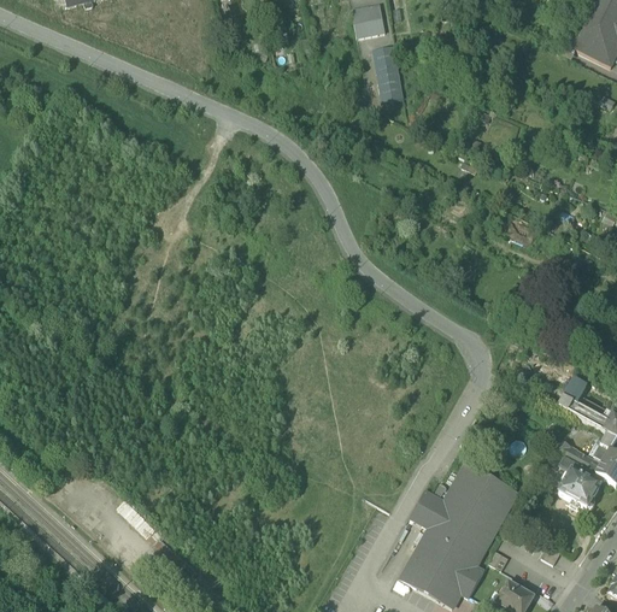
[(575,48),(610,66),(616,52),(616,0),(580,0),(560,41),(575,48)]
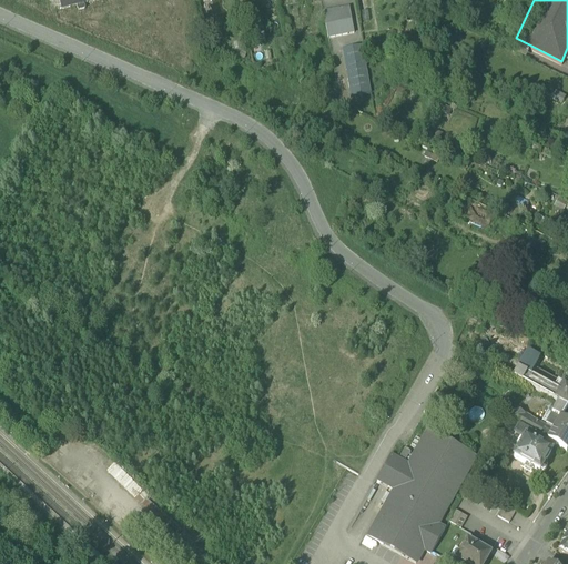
[(323,8),(325,21),(352,16),(348,3),(323,8)]
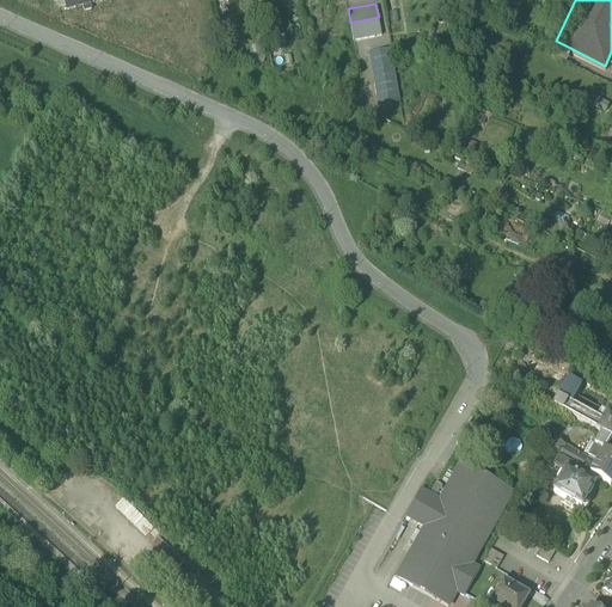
[(379,17),(350,23),(353,36),(381,31),(379,17)]
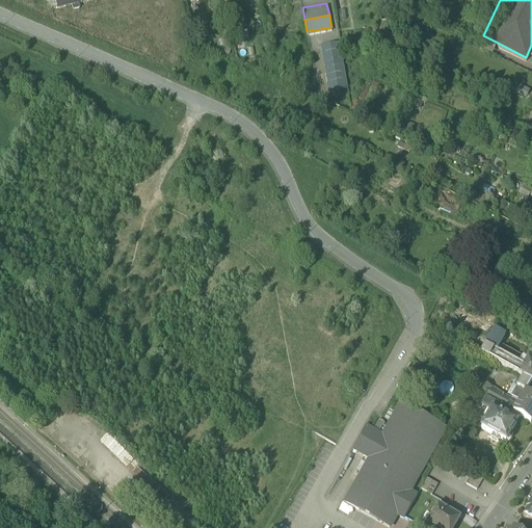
[(267,31),(257,33),(260,45),(269,44),(267,31)]
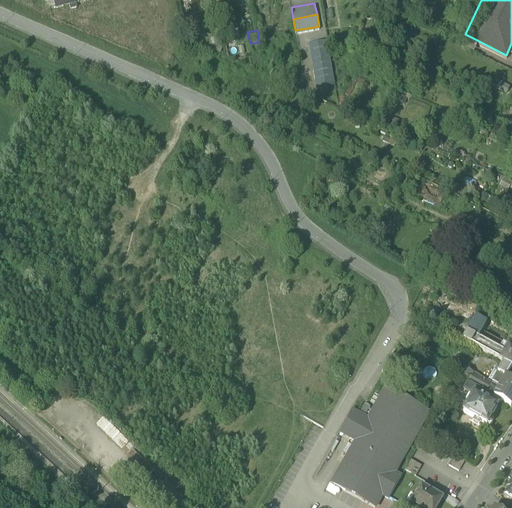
[(477,40),(465,34),(461,42),(473,48),(477,40)]
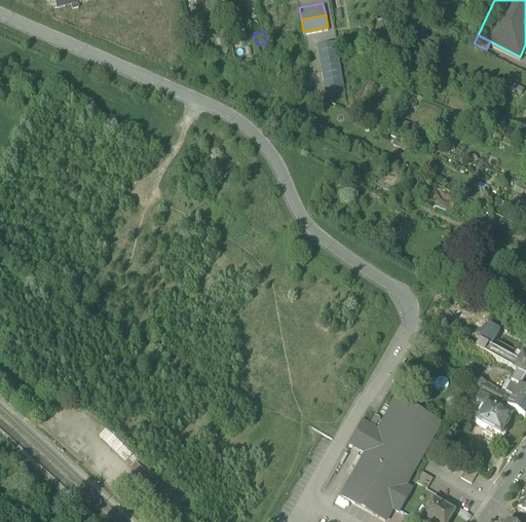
[(335,38),(316,42),(325,86),(343,83),(335,38)]
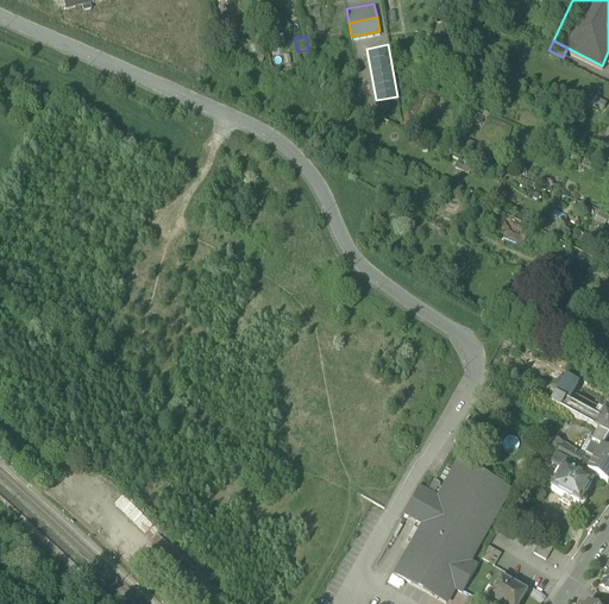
[(595,94),(591,104),(602,108),(606,99),(595,94)]
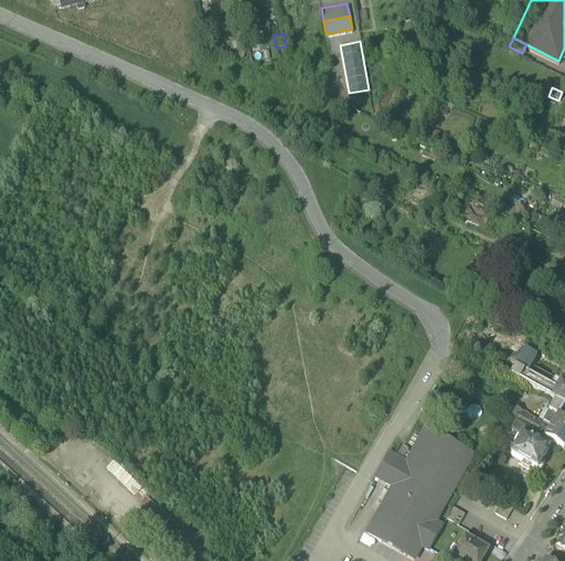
[(513,320),(520,308),(507,302),(500,313),(513,320)]
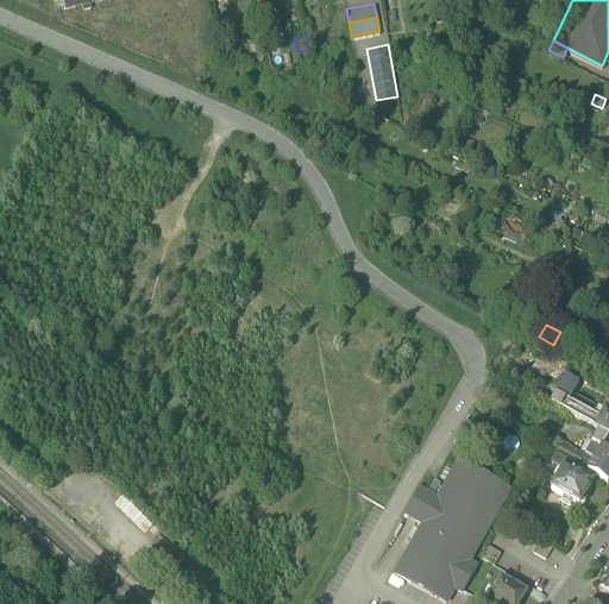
[(551,400),(595,425),(600,416),(567,398),(578,381),(565,373),(551,400)]
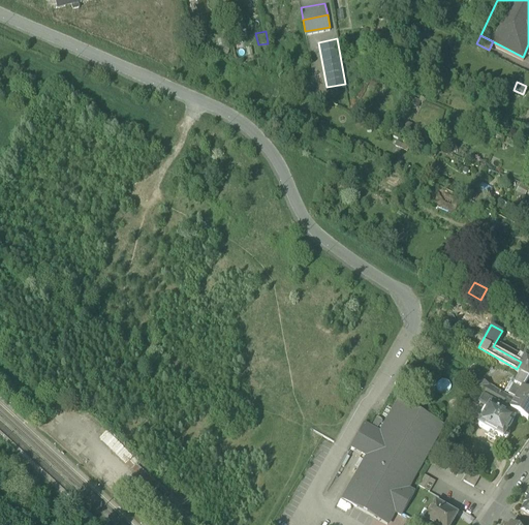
[(525,354),(521,362),(517,369),(520,371),(528,376),(528,374),(528,342),(528,343),(522,353),(525,354)]
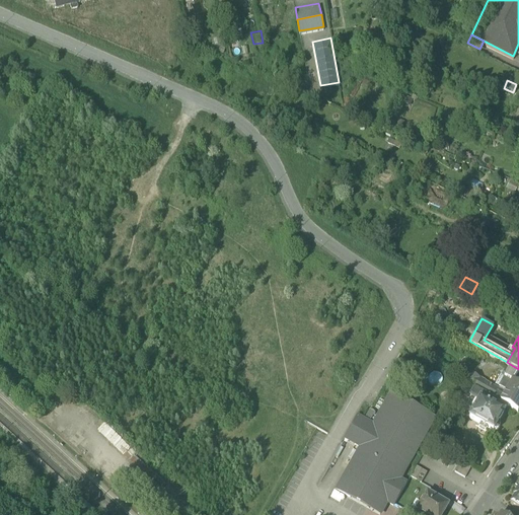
[(510,364),(504,374),(512,378),(512,379),(518,369),(510,364)]
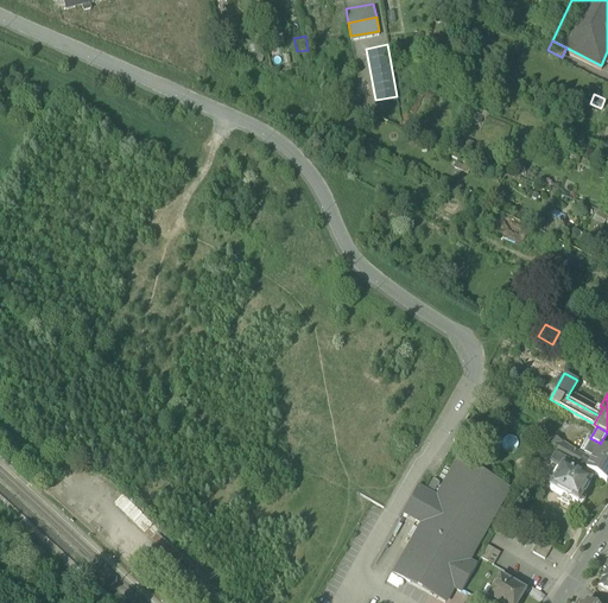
[(545,445),(556,451),(594,473),(606,480),(607,476),(607,448),(600,444),(600,443),(594,454),(589,462),(582,458),(584,454),(568,445),(569,443),(552,433),(545,445)]
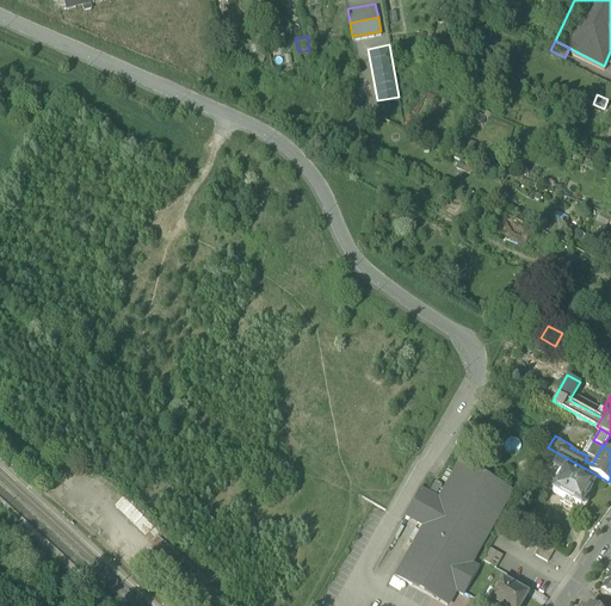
[(587,451),(597,456),(603,445),(593,440),(587,451)]
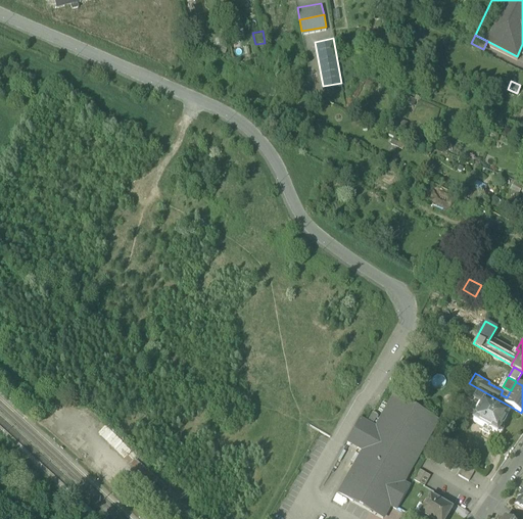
[(474,395),(483,400),(483,399),(507,413),(511,407),(478,388),(474,395)]
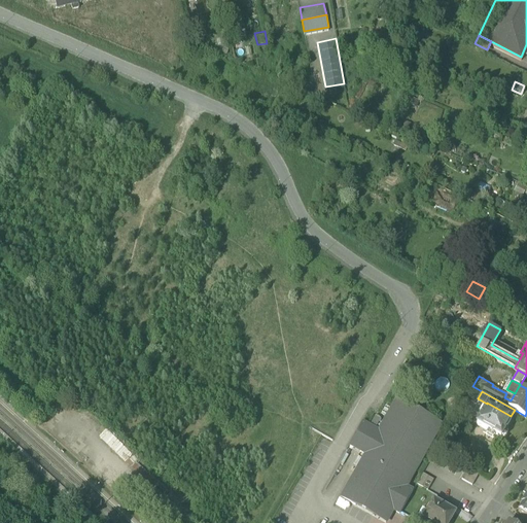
[(389,515),(393,508),(407,485),(442,422),(396,396),(378,428),(365,451),(341,494),(355,502),(358,497),(388,515),(389,515)]
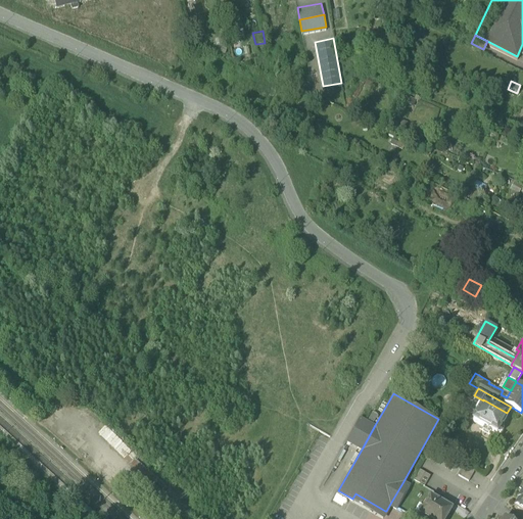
[(507,413),(483,399),(483,400),(479,408),(478,408),(473,418),(496,431),(497,430),(498,430),(501,430),(502,429),(503,428),(504,426),(504,424),(503,423),(502,422),(507,413)]
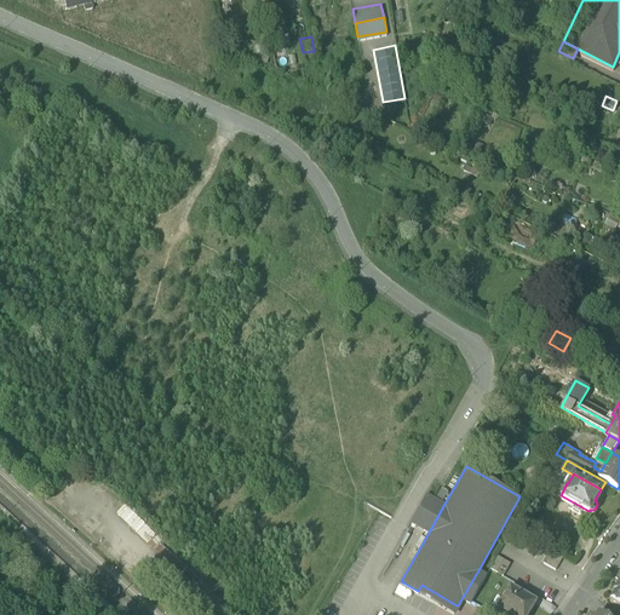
[(423,527),(430,530),(445,504),(426,493),(412,521),(415,523),(417,521),(424,524),(423,527)]
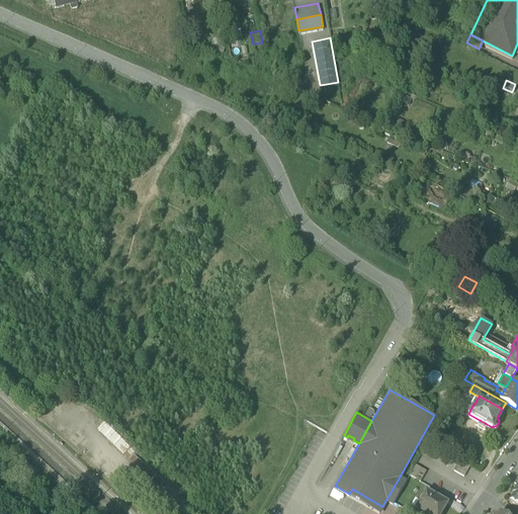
[(453,467),(464,474),(470,463),(459,457),(453,467)]
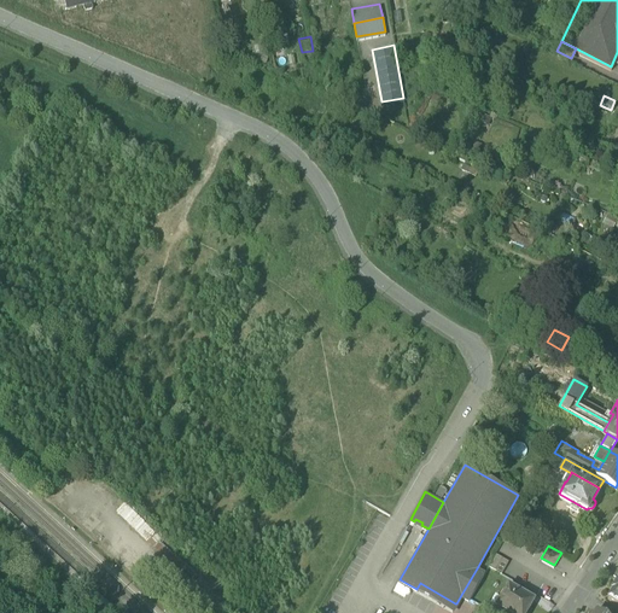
[(489,564),(501,571),(508,559),(496,552),(489,564)]
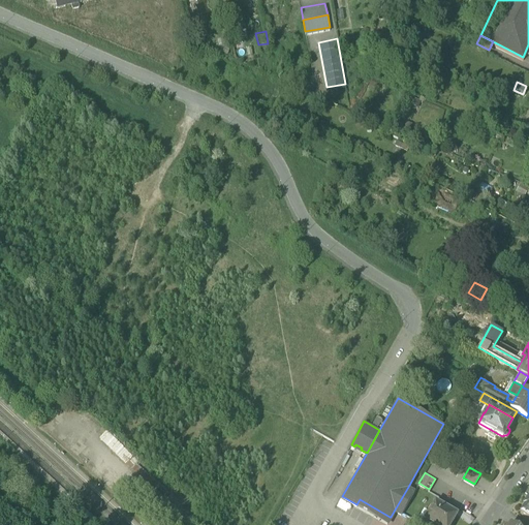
[(414,490),(408,487),(395,510),(401,513),(402,511),(414,490)]
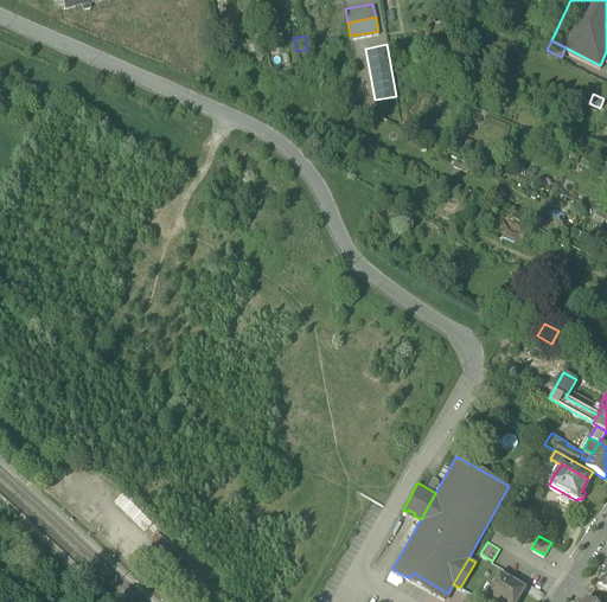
[(445,597),(447,593),(413,572),(409,578),(445,597)]
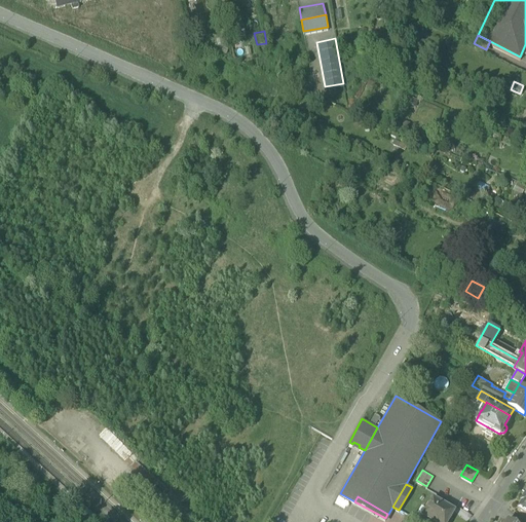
[(446,521),(454,509),(433,496),(426,507),(422,514),(429,518),(436,521),(446,521)]
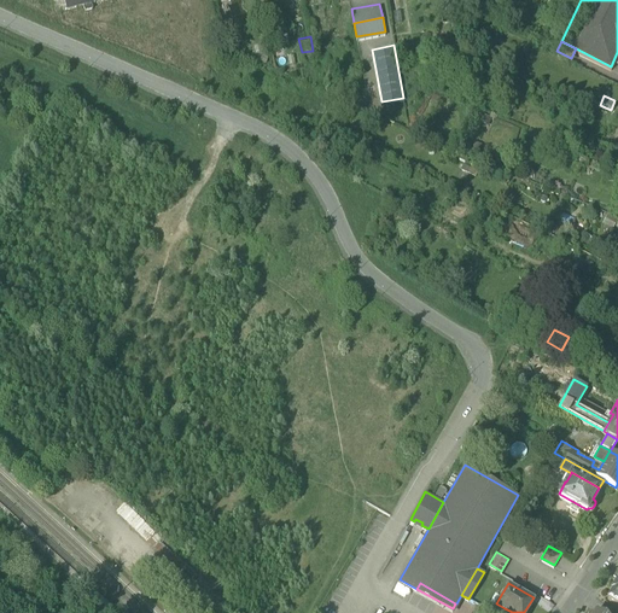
[(490,600),(496,603),(501,595),(495,591),(490,600)]
